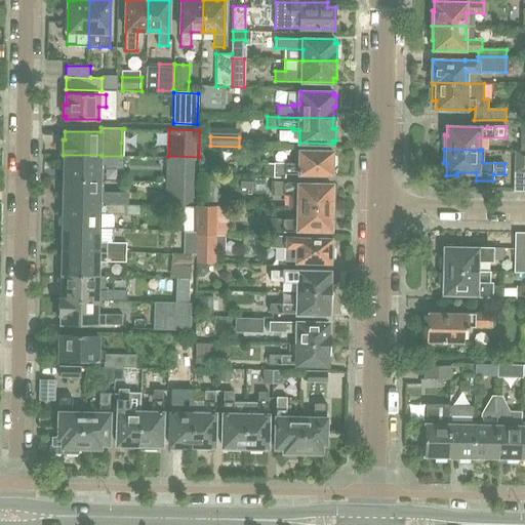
[(274,163),(274,177),(286,177),(286,173),(332,174),(332,152),(299,151),(299,163),(274,163)]
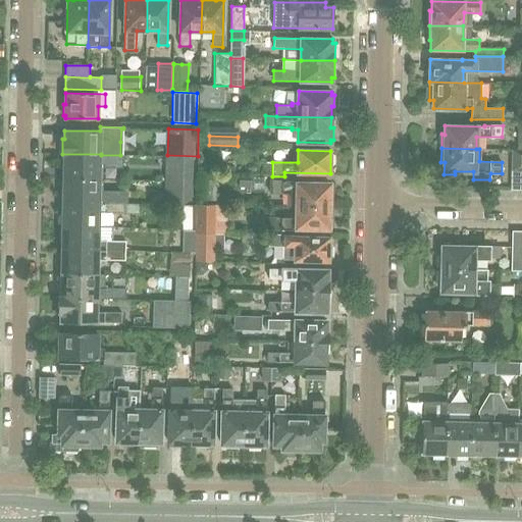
[(521,170),(521,150),(511,150),(511,170),(521,170)]
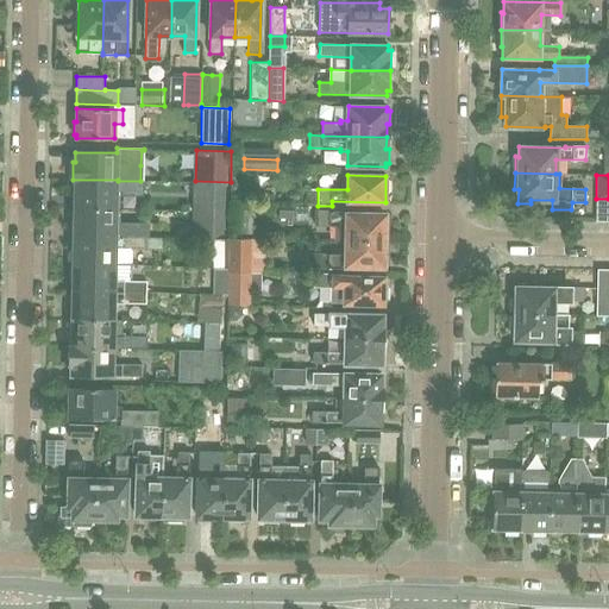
[(118,181),(118,180),(73,180),(73,181),(75,181),(75,194),(73,196),(71,207),(117,208),(118,193),(140,193),(140,181),(118,181)]
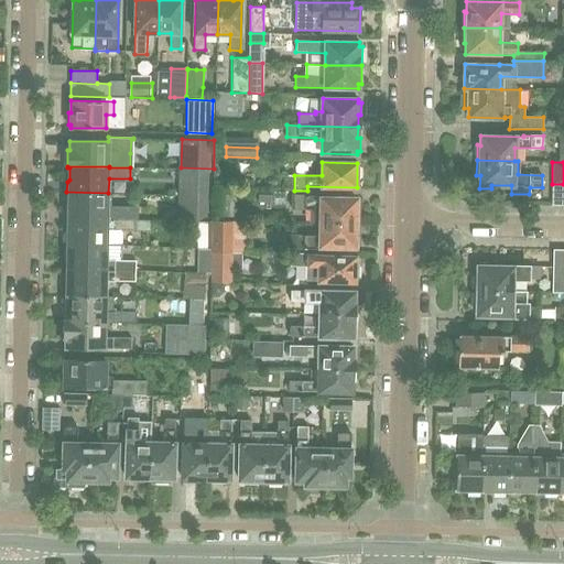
[(214,169),(181,167),(181,194),(213,195),(214,169)]
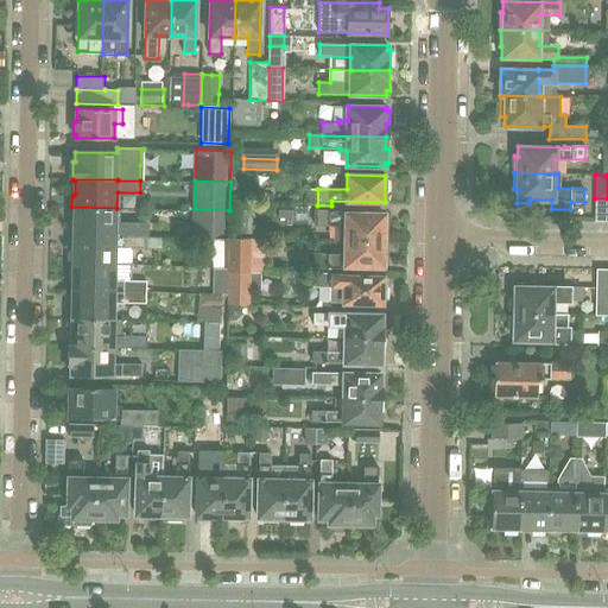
[(293,206),(278,206),(278,217),(292,217),(293,206)]
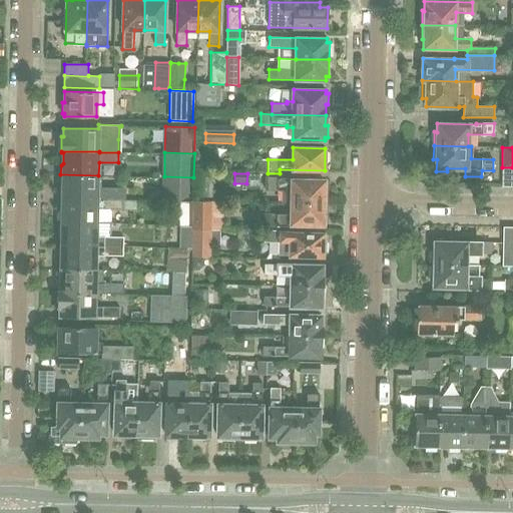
[(98,190),(98,175),(60,174),(60,185),(62,187),(62,199),(122,200),(122,190),(98,190)]
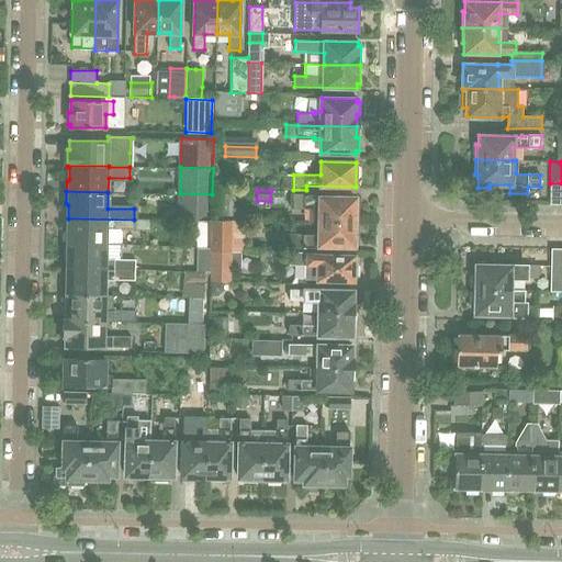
[(273,191),(272,204),(283,205),(284,191),(273,191)]
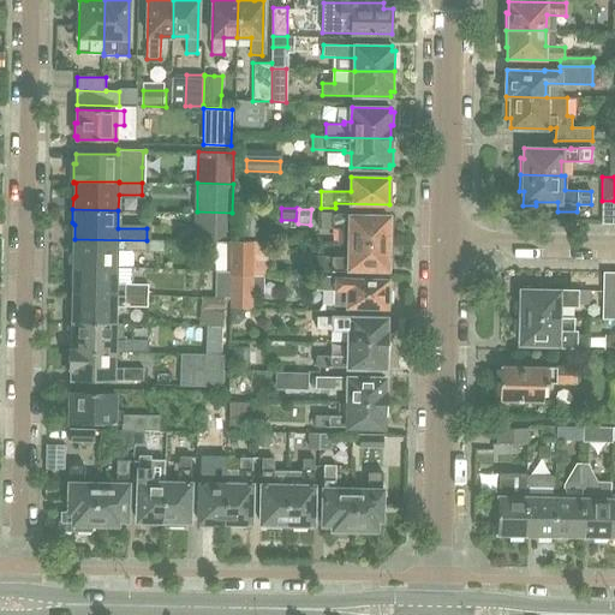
[(232,213),(197,212),(196,238),(232,239),(232,213)]
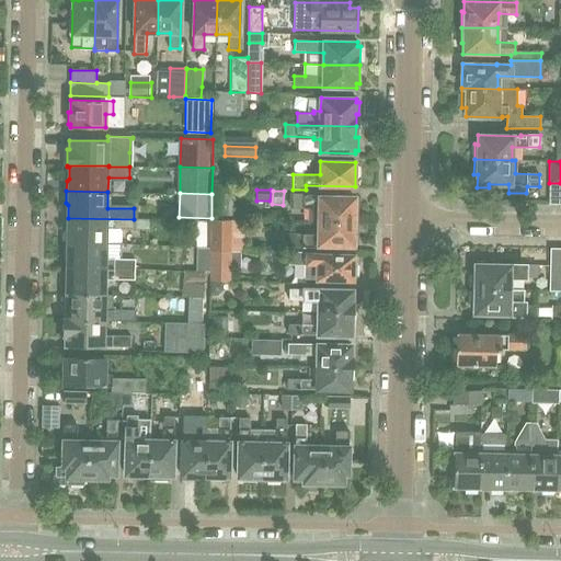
[(228,193),(222,193),(222,216),(232,216),(233,204),(233,193),(228,193)]
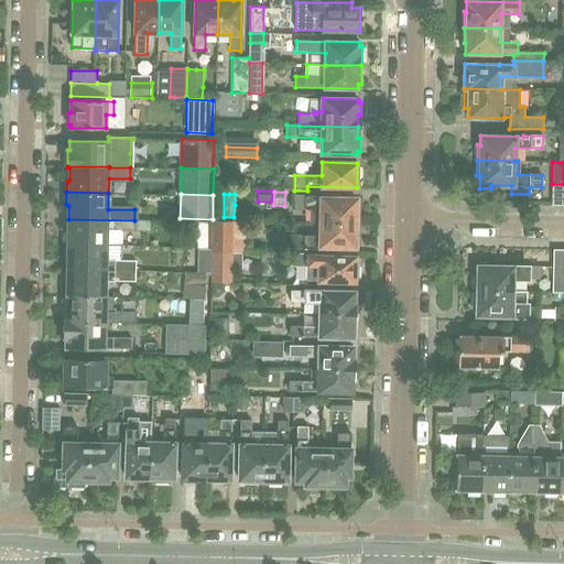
[(317,197),(317,195),(292,194),(292,208),(311,208),(310,223),(321,223),(321,221),(356,223),(356,216),(359,216),(360,202),(356,202),(356,198),(317,197)]
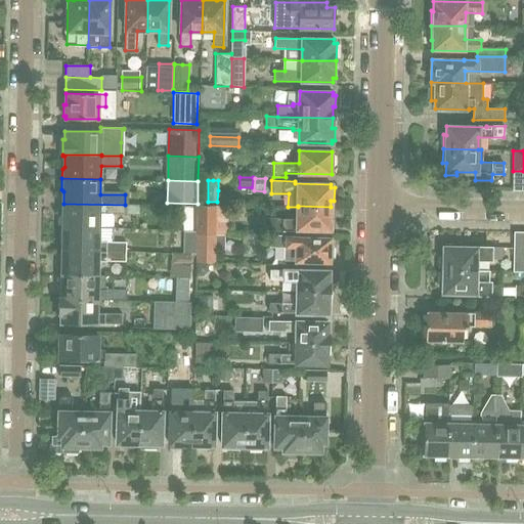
[(125,214),(125,205),(63,204),(63,214),(61,216),(60,226),(99,227),(100,213),(125,214)]
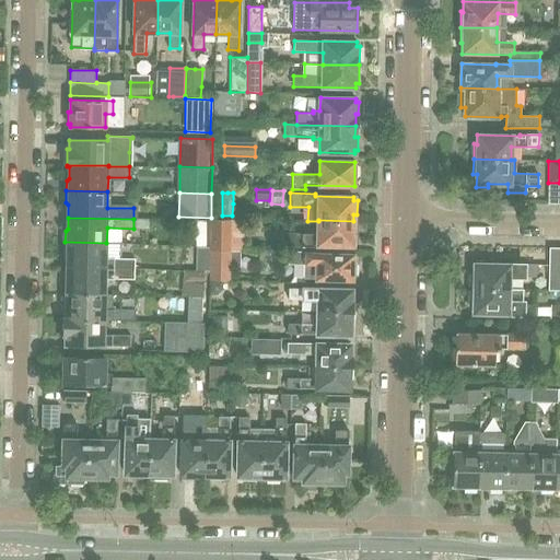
[(210,245),(211,218),(196,218),(196,224),(191,224),(190,237),(195,237),(195,245),(210,245)]
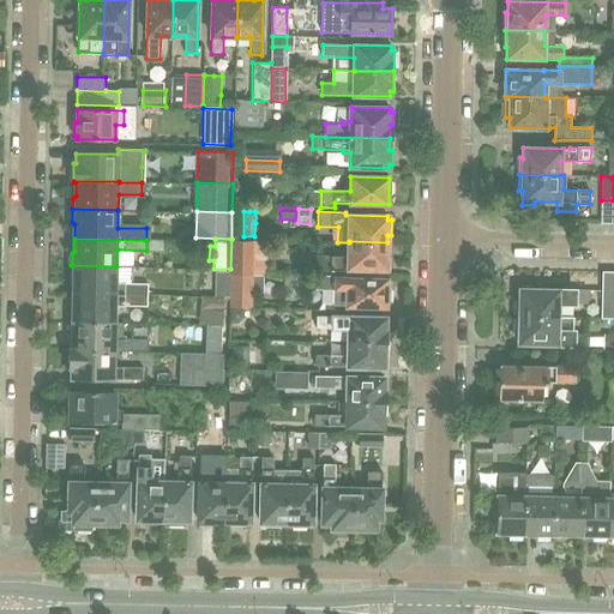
[(230,274),(250,274),(254,274),(254,240),(232,239),(230,269),(230,274)]
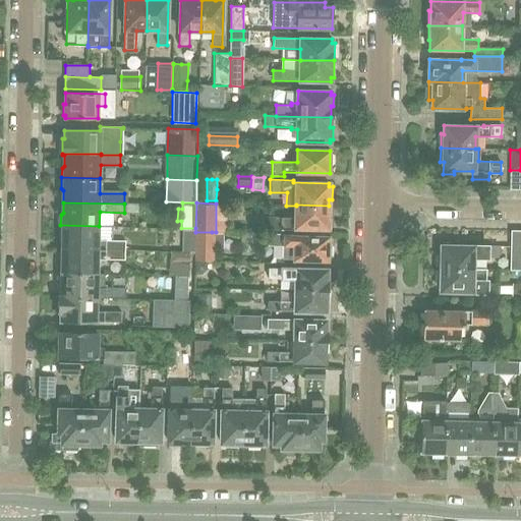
[(329,213),(329,206),(296,205),(296,206),(296,217),(269,217),(269,229),(292,230),(292,227),(328,228),(328,225),(332,225),(332,213),(329,213)]
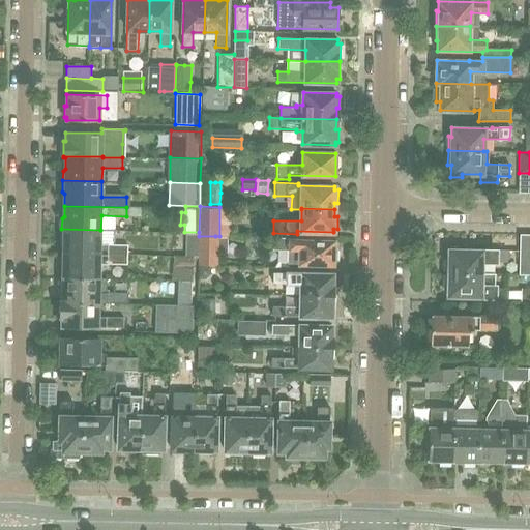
[(100,244),(100,230),(61,229),(61,240),(63,242),(63,254),(127,255),(127,245),(100,244)]
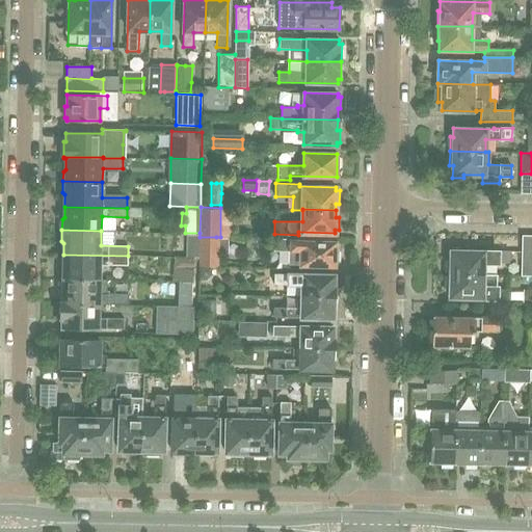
[(215,267),(216,237),(200,237),(198,267),(215,267)]
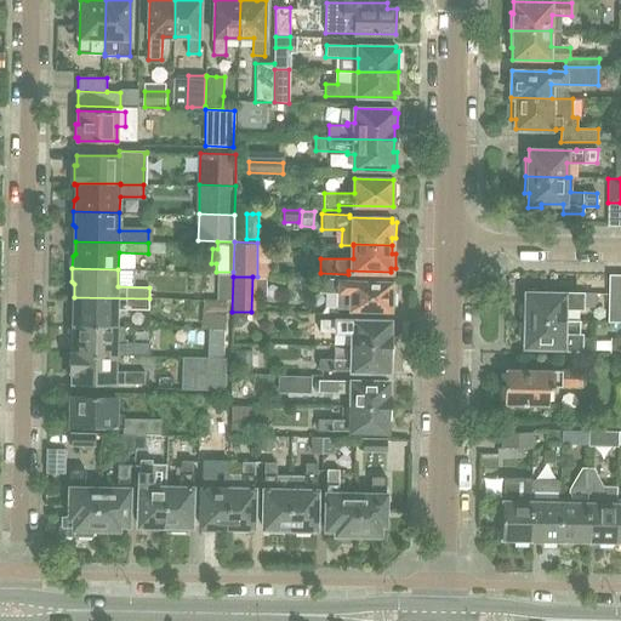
[(352,281),(352,279),(320,278),(320,292),(337,292),(337,308),(391,309),(391,307),(394,307),(394,292),(391,292),(391,283),(352,281)]
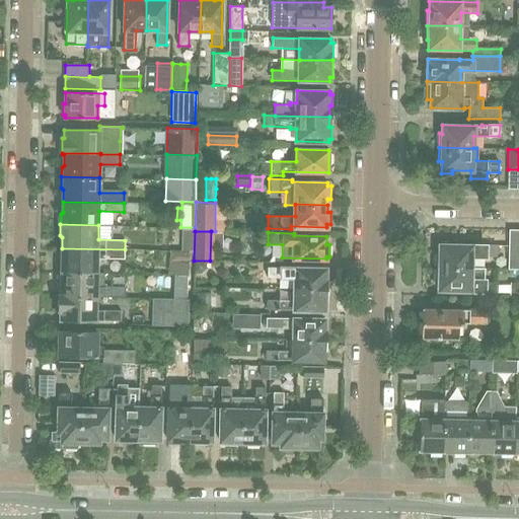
[(497,256),(497,245),(479,244),(479,245),(451,245),(451,242),(440,241),(440,253),(437,253),(436,268),(471,268),(471,255),(497,256)]
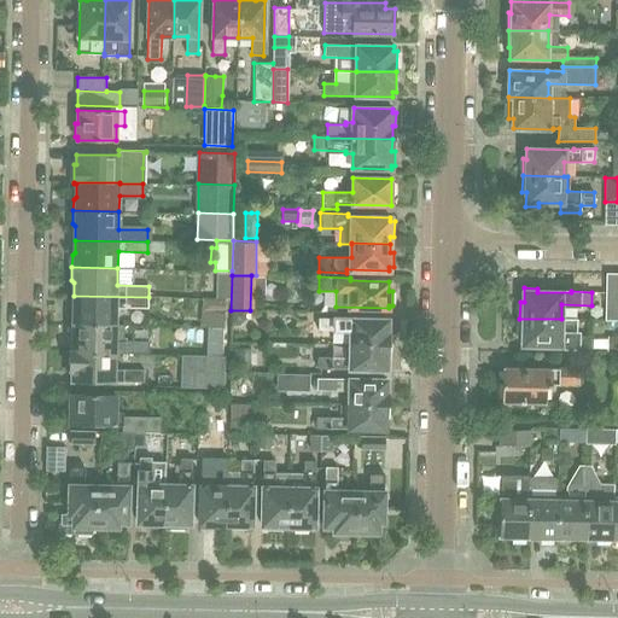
[(617,292),(606,292),(605,320),(617,320),(617,292)]
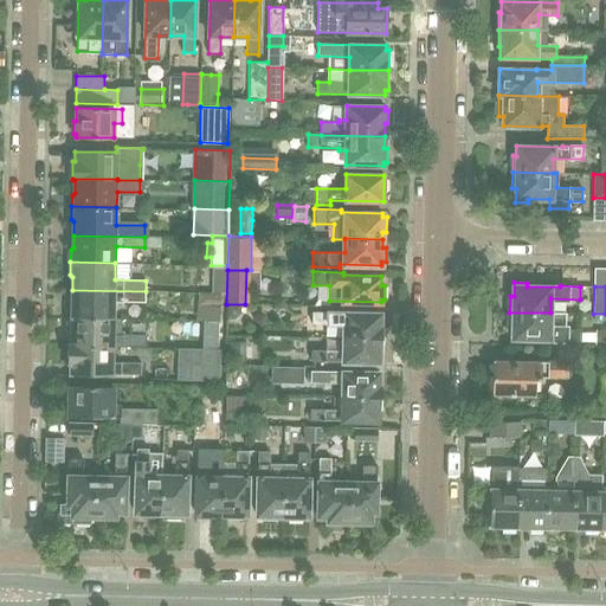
[(146,302),(146,291),(72,290),(72,303),(70,305),(69,317),(114,318),(115,302),(146,302)]
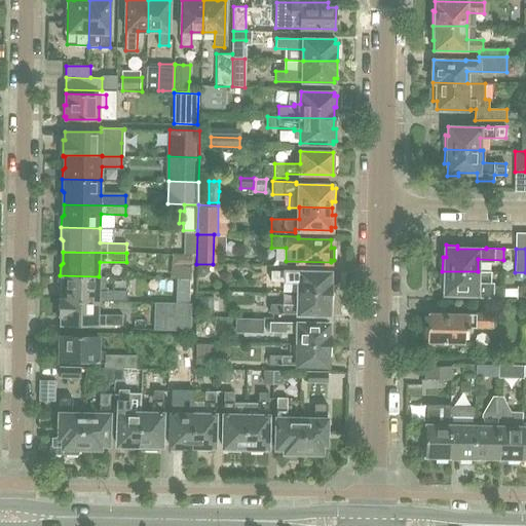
[(192,254),(172,254),(172,266),(180,266),(180,274),(192,274),(192,254)]
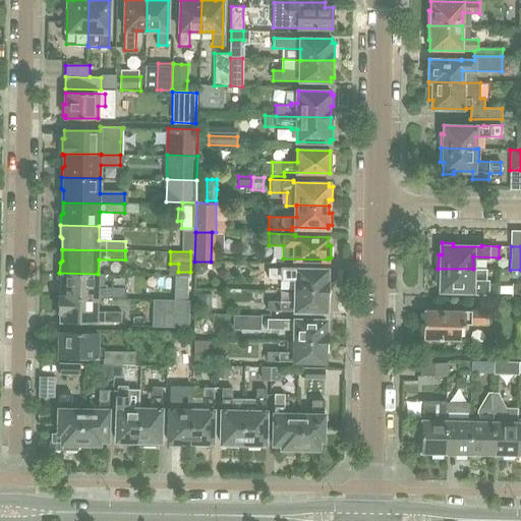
[(208,270),(208,263),(195,263),(195,275),(203,275),(208,270)]
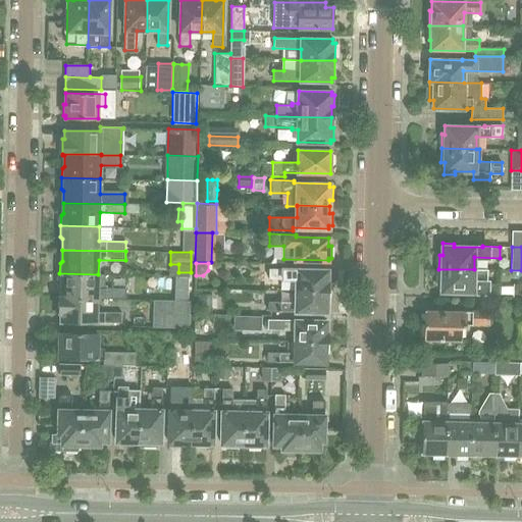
[(296,291),(329,291),(330,273),(327,273),(327,270),(269,268),(269,278),(296,279),(296,291)]
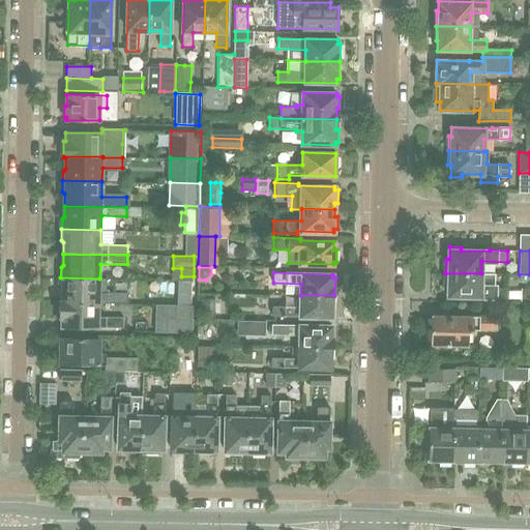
[(494,302),(506,302),(506,289),(495,289),(495,287),(495,274),(481,273),(445,273),(445,287),(448,287),(448,296),(494,297),(494,302)]
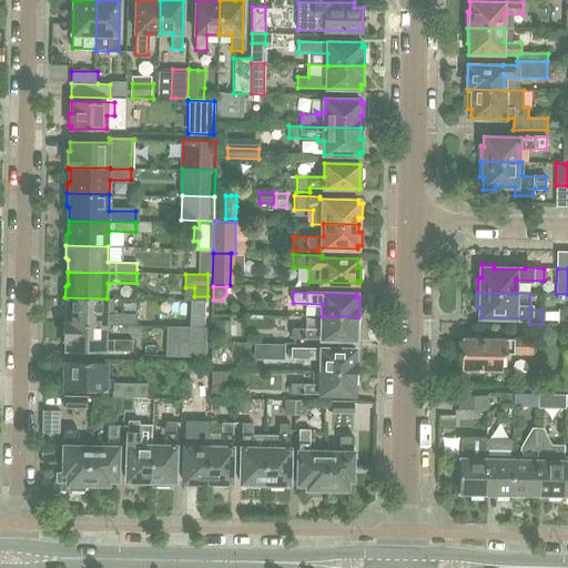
[(114,298),(107,298),(64,297),(64,308),(67,311),(67,323),(107,324),(107,325),(137,325),(138,314),(114,313),(114,298)]
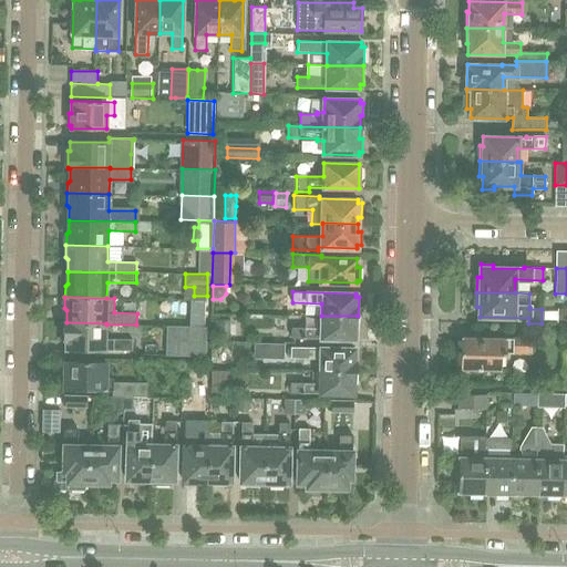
[(566,308),(558,309),(558,312),(557,323),(566,323),(566,308)]
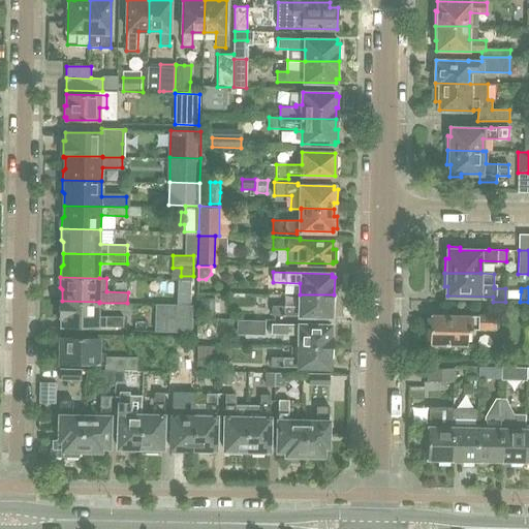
[(334,313),(334,294),(300,294),(300,306),(272,305),(272,315),(332,316),(332,312),(334,313)]
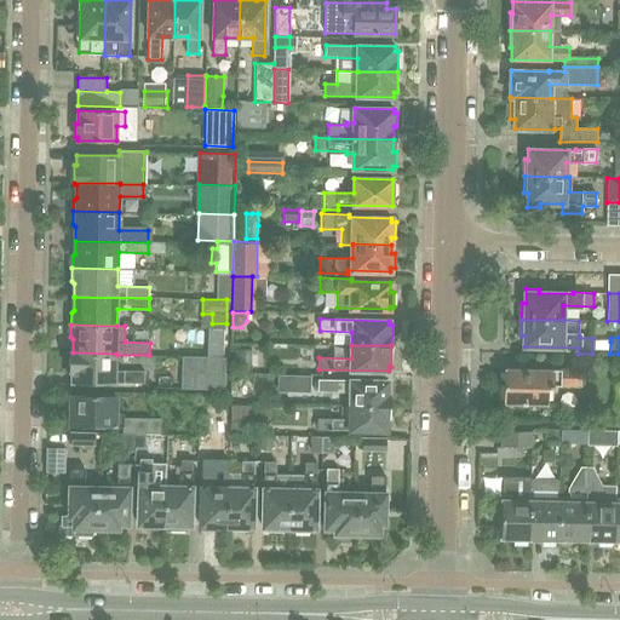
[(206,346),(206,356),(208,356),(224,356),(224,346),(208,346),(206,346)]
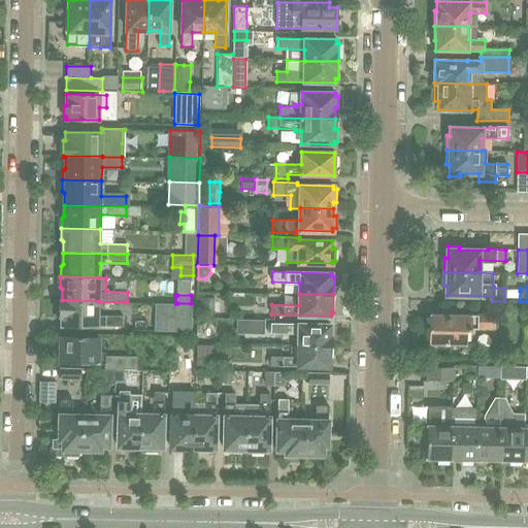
[(212,297),(202,297),(202,312),(212,312),(212,297)]
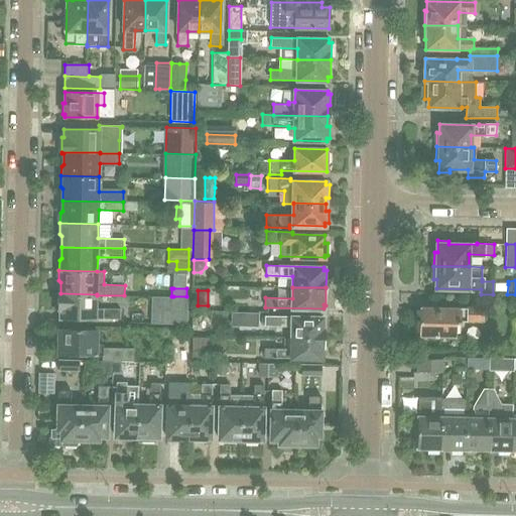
[(60,293),(58,293),(58,309),(60,309),(59,317),(120,318),(121,309),(97,308),(97,295),(97,294),(60,293)]
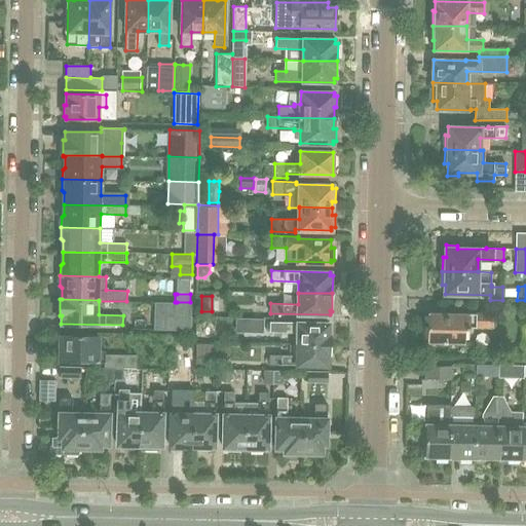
[(190,302),(177,302),(175,302),(175,316),(166,316),(165,331),(191,331),(191,302),(190,302)]
